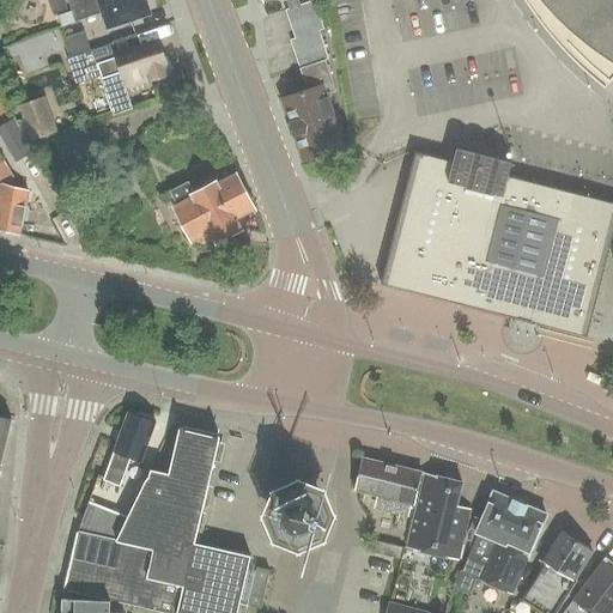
[(68,0),(72,10),(101,0),(68,0)]
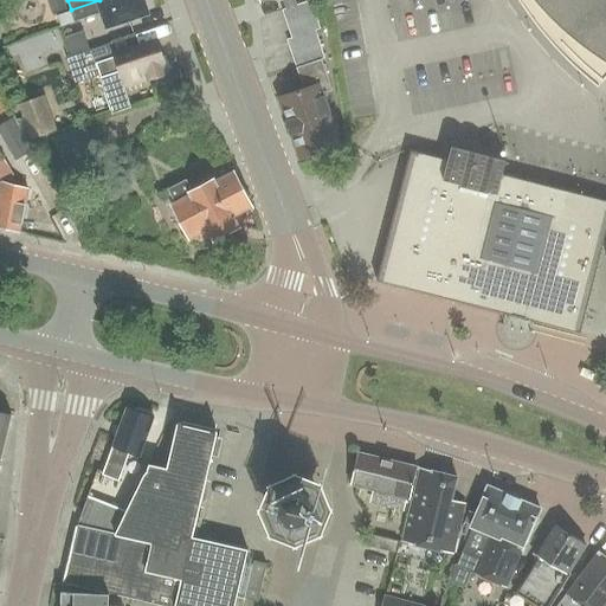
[(109,27),(147,14),(142,0),(100,0),(71,10),(75,23),(104,13),(109,27)]
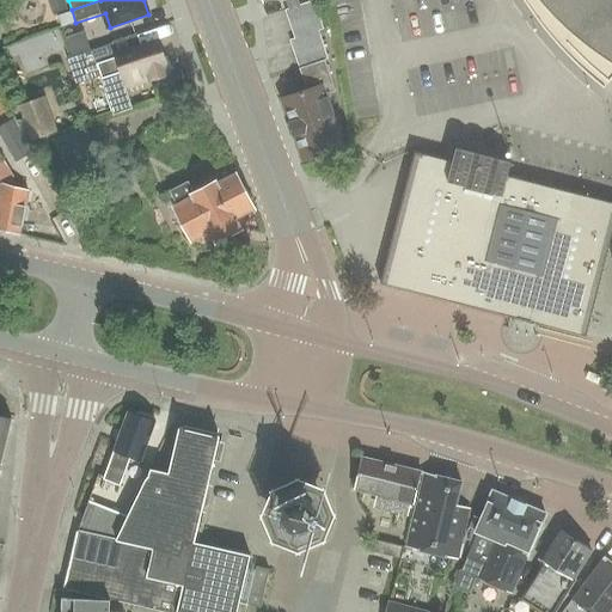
[(314,1),(300,6),(298,0),(286,0),(288,10),(285,11),(289,25),(319,16),(314,1)]
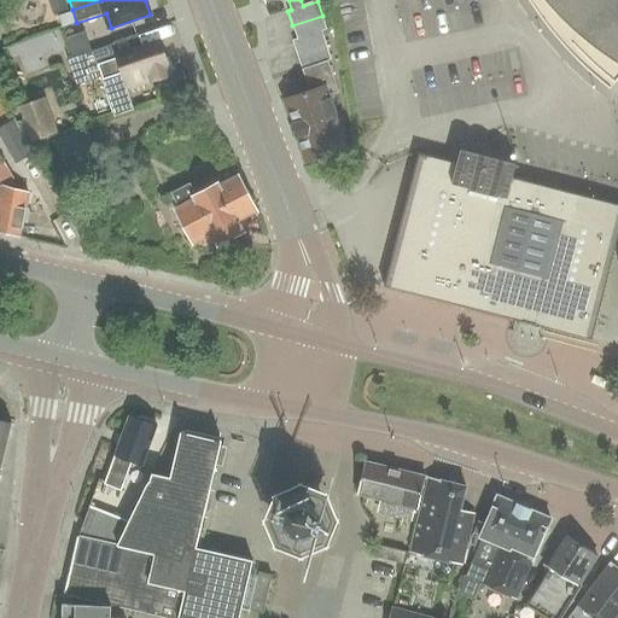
[(617,0),(549,0),(608,74),(617,71),(617,0)]
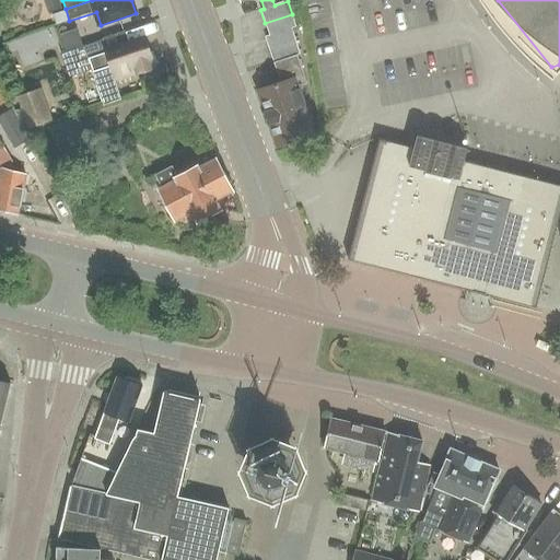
[(270,37),(292,30),(296,27),(292,14),(265,23),(270,37)]
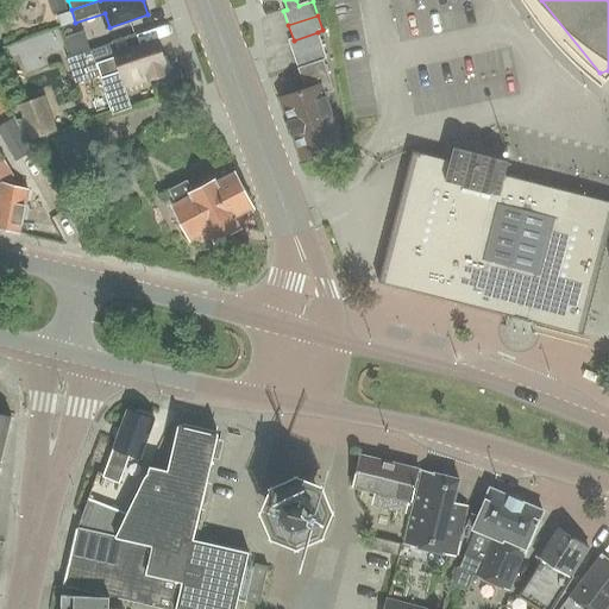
[(289,42),(294,56),(322,46),(318,32),(294,41),(289,42)]
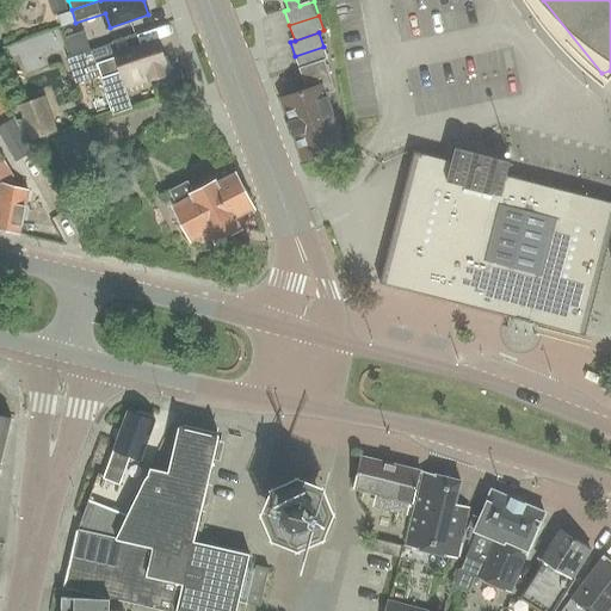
[(141,49),(137,37),(82,55),(81,54),(67,57),(73,74),(86,69),(98,66),(115,116),(133,110),(125,87),(152,79),(152,81),(166,76),(165,74),(168,73),(159,43),(141,49)]
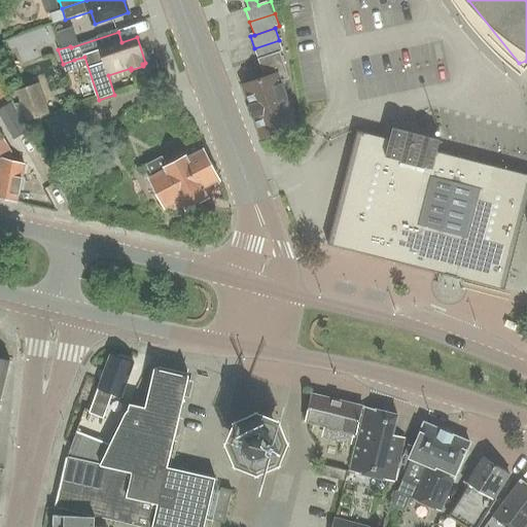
[(258,61),(279,53),(283,51),(279,40),(254,48),(258,61)]
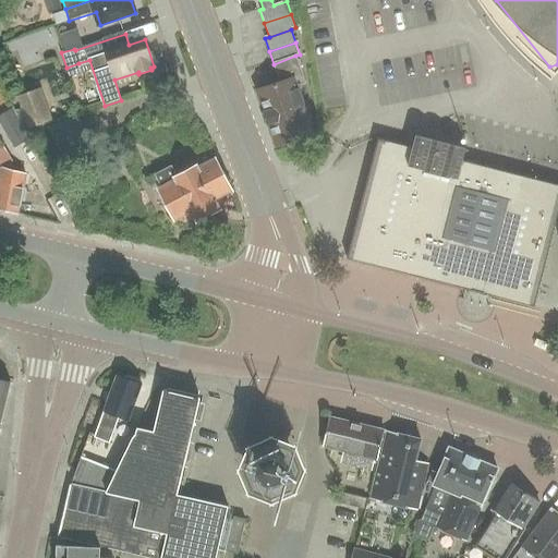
[(266,119),(304,106),(298,87),(306,84),(295,56),(274,64),(277,74),(281,84),(257,93),(266,119)]
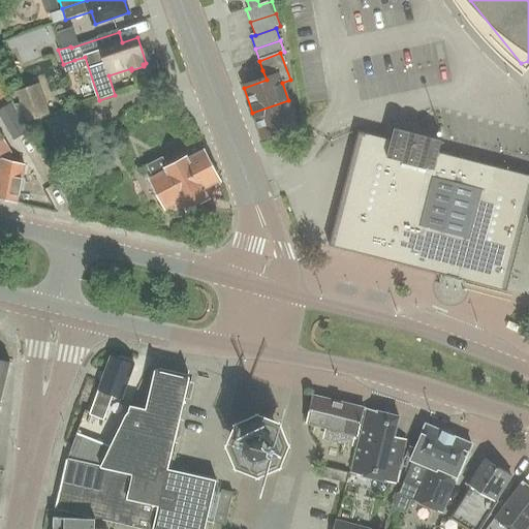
[(40,85),(17,94),(27,122),(51,114),(40,85)]
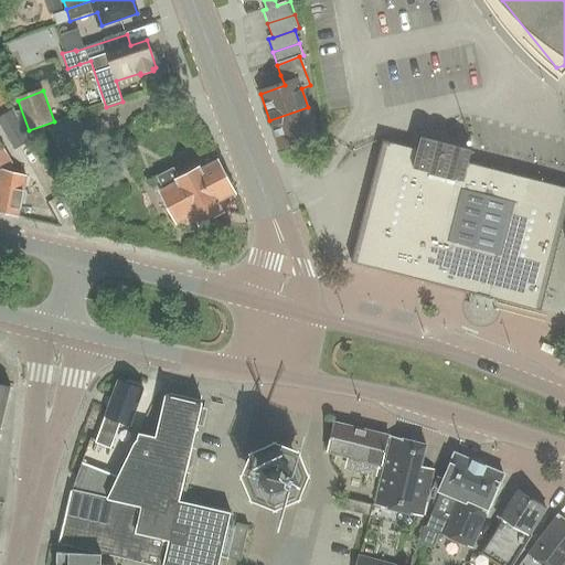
[(279,148),(317,134),(308,107),(269,120),(279,148)]
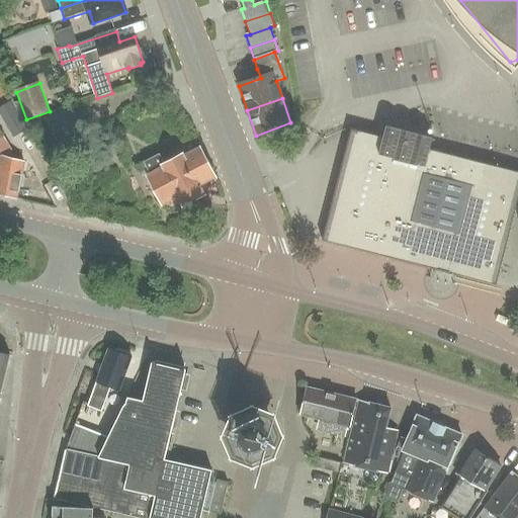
[(11,100),(0,106),(0,113),(13,137),(27,128),(11,100)]
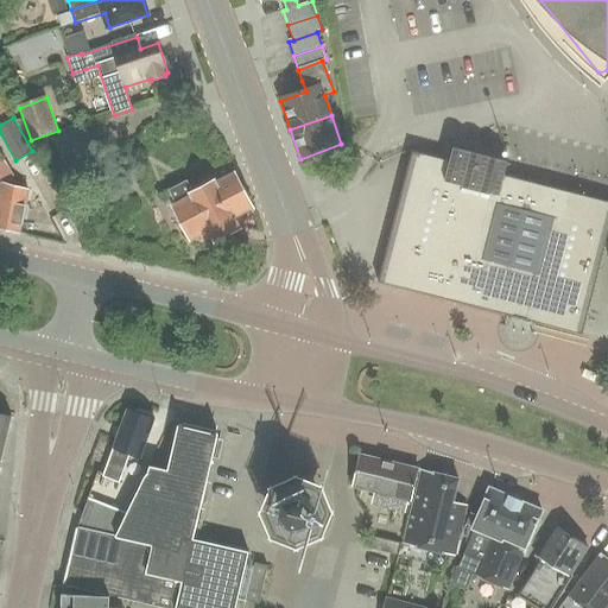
[(86,128),(52,140),(69,169),(96,160),(86,128)]
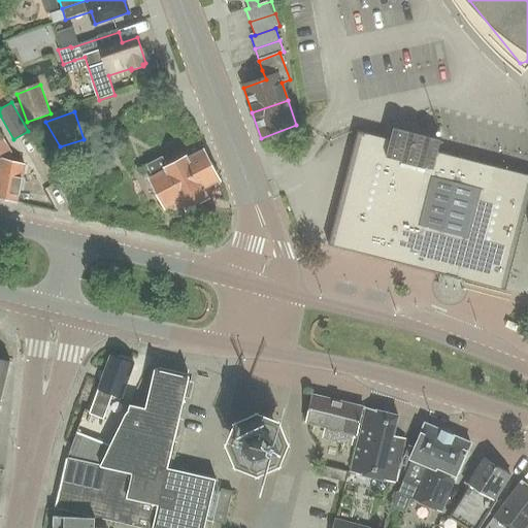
[(328,244),(504,291),(527,201),(527,174),(437,152),(440,140),(393,128),(390,139),(358,131),(328,244)]
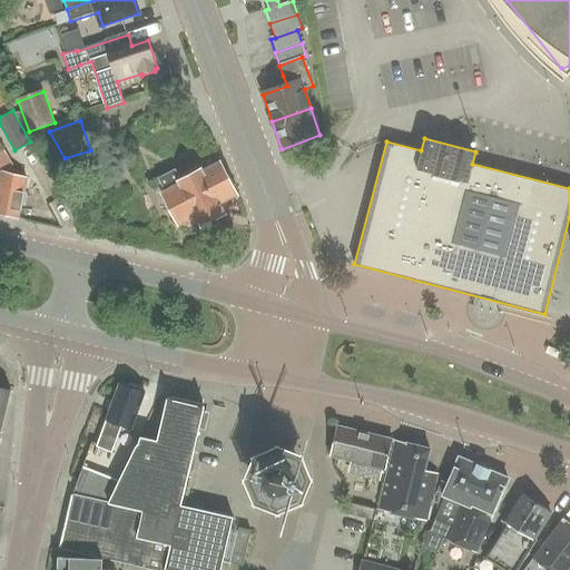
[(217,203),(235,194),(219,166),(202,175),(199,170),(180,182),(175,170),(159,178),(166,193),(164,194),(179,223),(197,214),(203,224),(223,214),(217,203)]
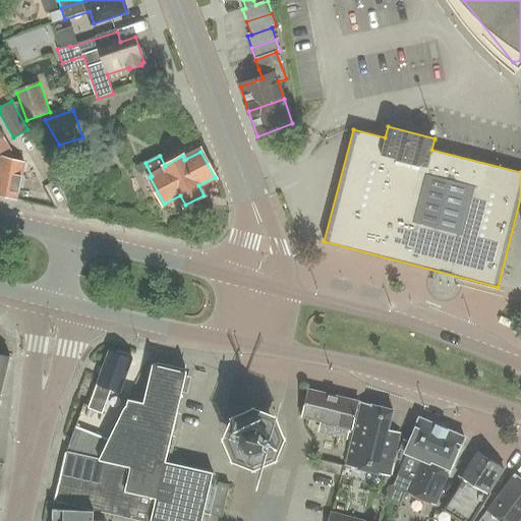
[(0,194),(17,199),(23,163),(0,158),(0,194)]
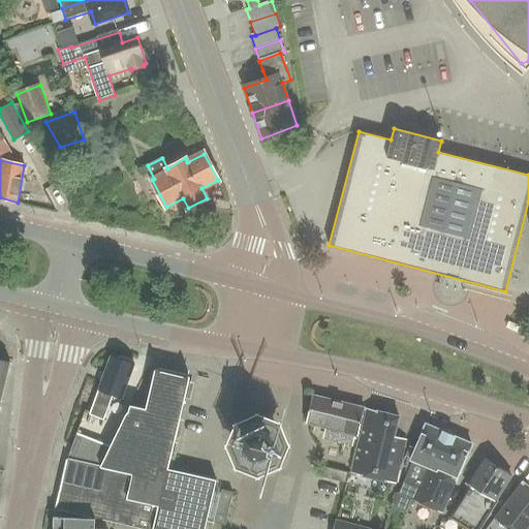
[(119,360),(111,356),(89,414),(97,417),(104,419),(113,395),(122,399),(134,366),(131,365),(128,362),(123,360),(119,360)]
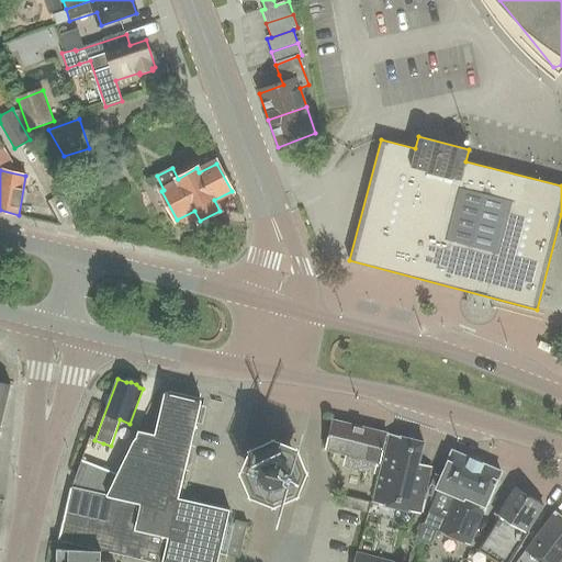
[(0,430),(11,385),(0,383),(0,430)]
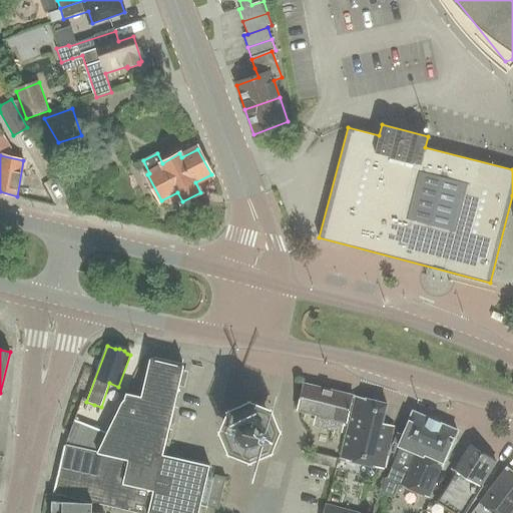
[(135,512),(197,512),(208,466),(161,455),(166,435),(167,435),(167,434),(184,365),(151,358),(141,397),(127,393),(125,400),(123,400),(107,434),(98,452),(66,445),(65,444),(54,494),(135,512)]
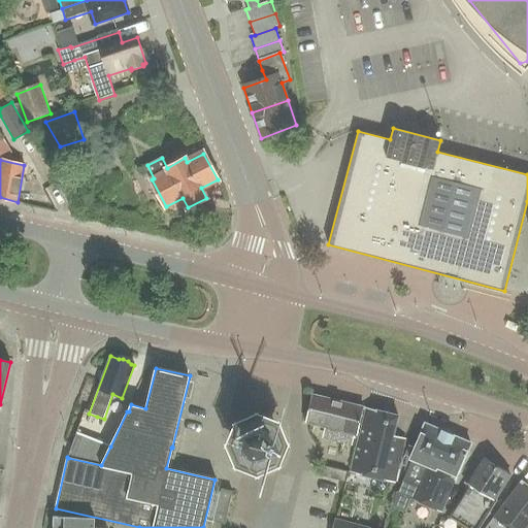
[(357,435),(364,406),(311,394),(305,423),(327,428),(325,436),(334,438),(333,439),(351,443),(353,434),(357,435)]
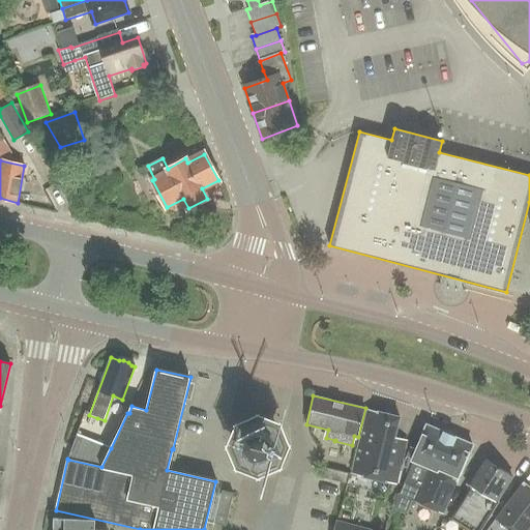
[(366,410),(352,474),(396,483),(406,441),(393,439),(399,417),(366,410)]
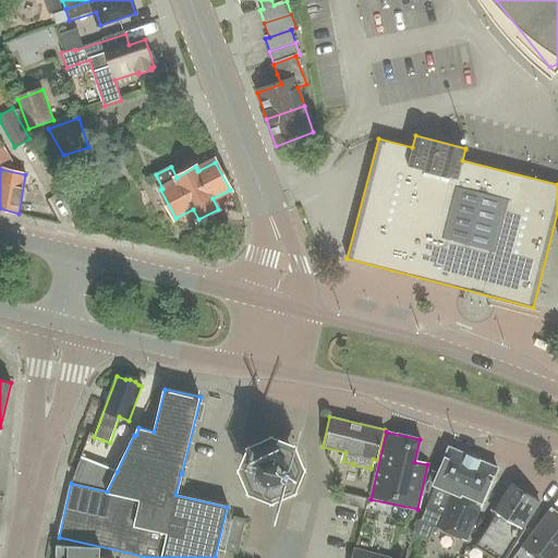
[(251,476),(254,483),(257,487),(267,492),(274,493),(287,488),(290,486),(294,477),(296,469),(292,455),(289,450),(276,445),(269,444),(257,451),(254,456),(250,463),(250,469),(251,476)]
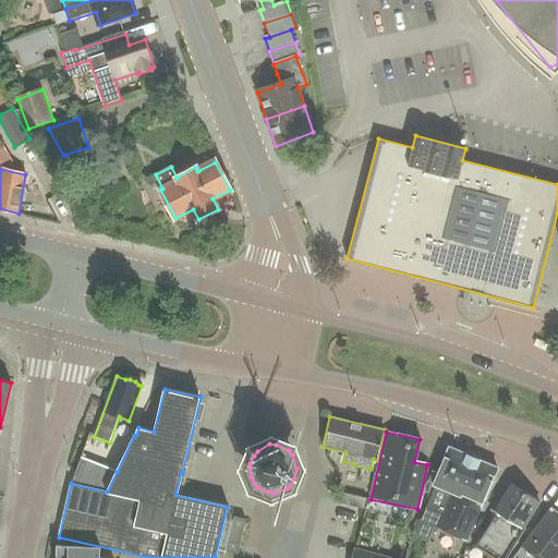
[(470,475),(477,459),(449,447),(424,506),(433,509),(426,524),(419,521),(413,536),(427,542),(432,526),(437,529),(443,516),(448,519),(456,501),(450,498),(452,494),(462,471),(470,475)]
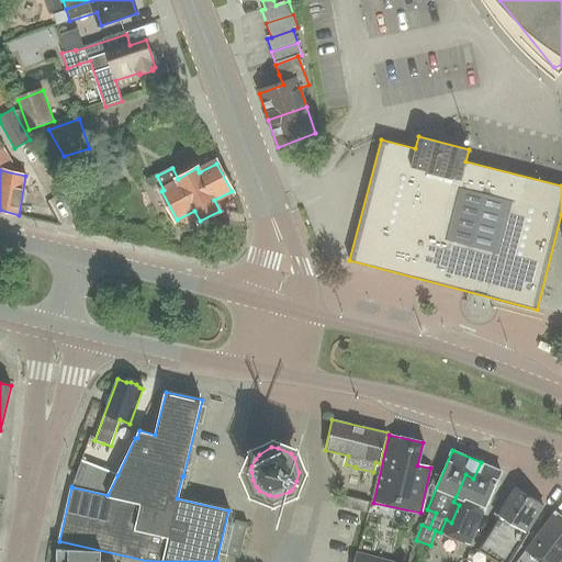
[(108,495),(117,475),(82,462),(72,487),(108,495)]
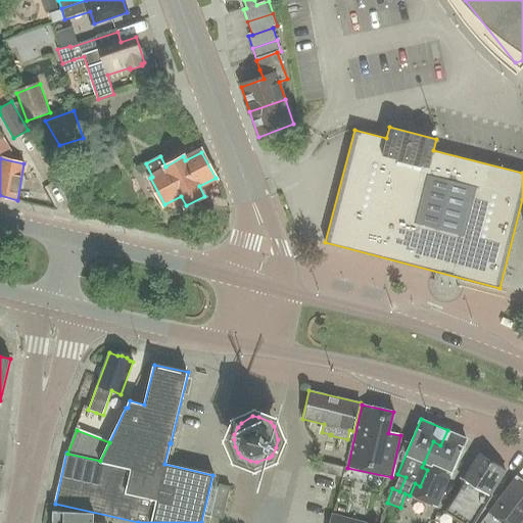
[(433,441),(424,463),(422,467),(427,470),(420,486),(415,483),(410,495),(436,508),(466,439),(447,430),(440,445),(433,441)]
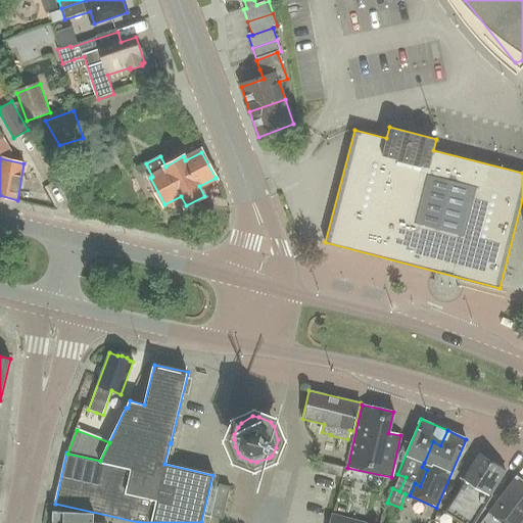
[(460,522),(473,522),(486,504),(490,496),(488,494),(505,469),(478,453),(462,478),(464,480),(443,513),(460,522)]
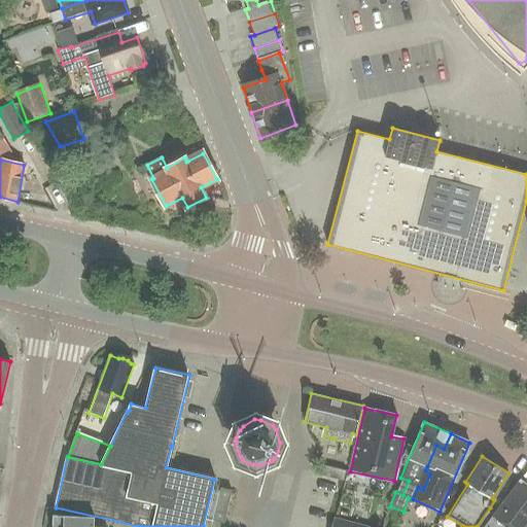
[(345,481),(347,469),(324,464),(321,475),(345,481)]
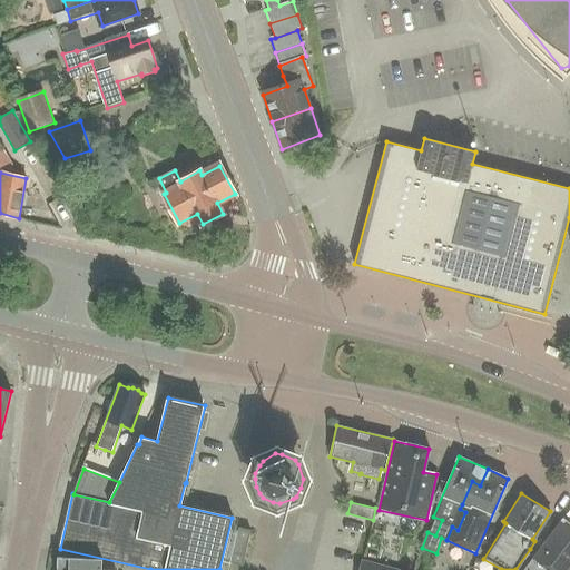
[(568,569),(569,568),(569,524),(563,520),(523,569),(568,569)]
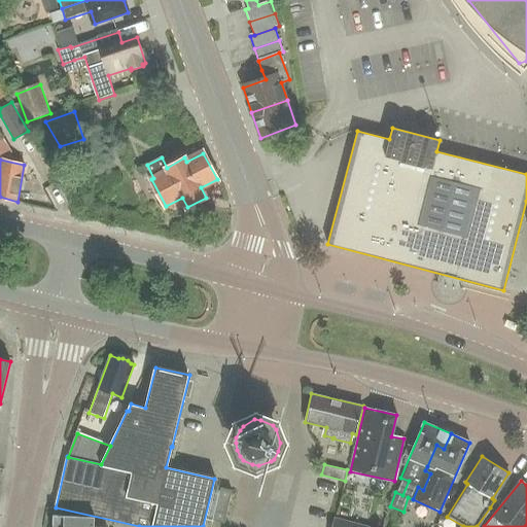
[(224,523),(232,491),(221,489),(214,521),(224,523)]
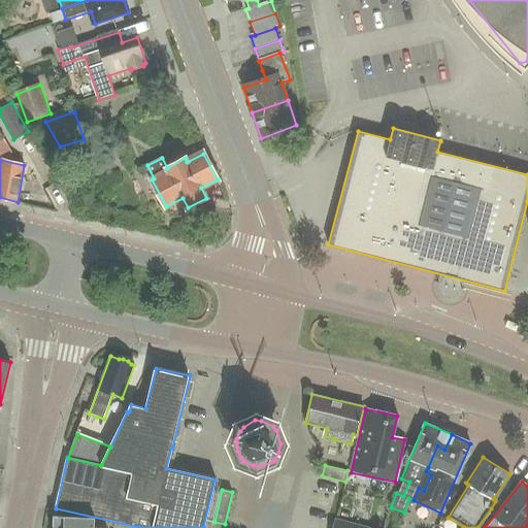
[(96,527),(96,519),(53,517),(52,527),(96,527)]
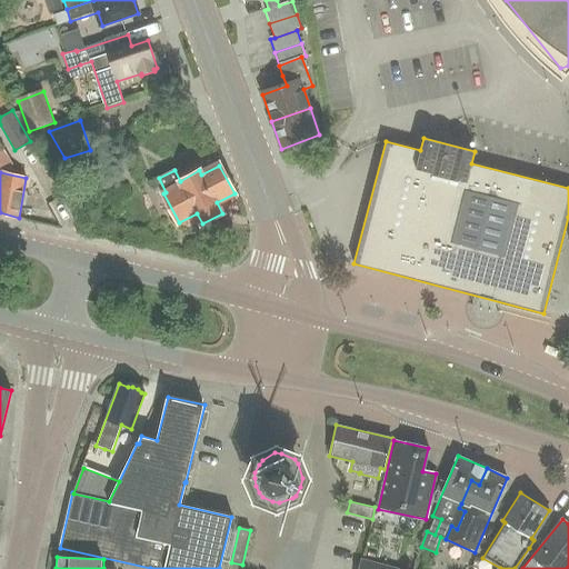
[(398,568),(361,559),(358,568),(398,568)]
